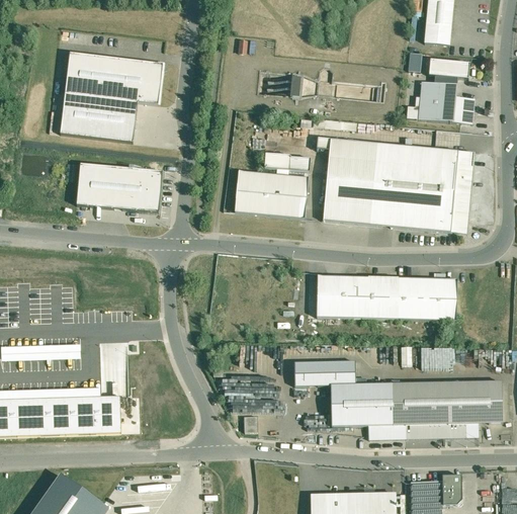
[(428,0),(424,41),(449,44),(453,0),(428,0)]
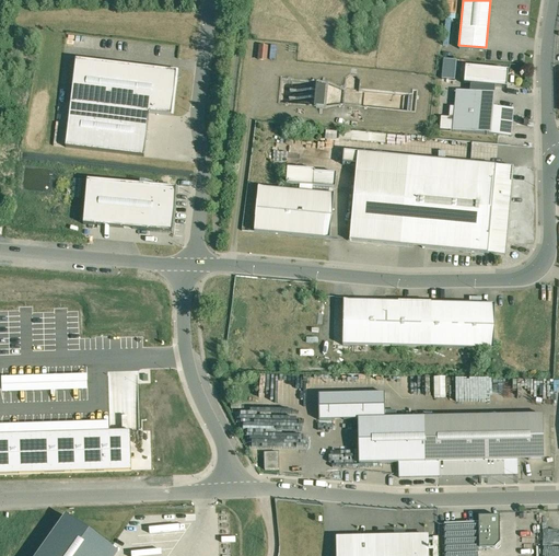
[(266,43),(258,42),(257,55),(265,56),(266,43)]
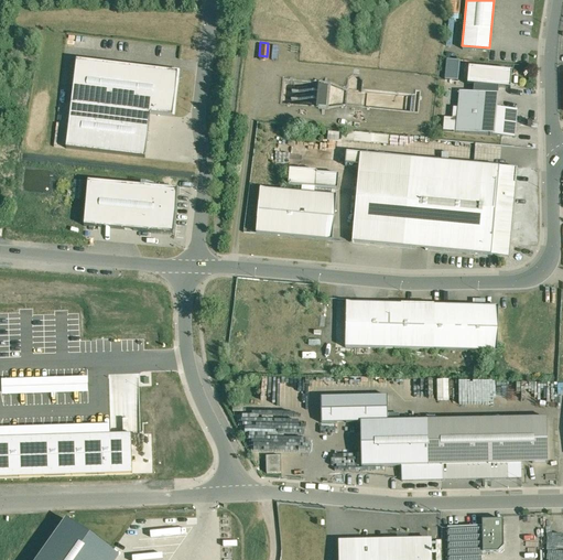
[(461,56),(446,55),(444,76),(458,77),(461,56)]
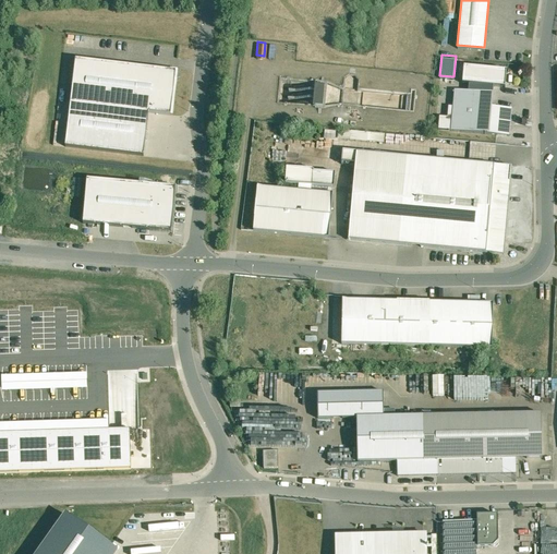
[(177,70),(74,58),(70,98),(147,108),(171,111),(177,70)]
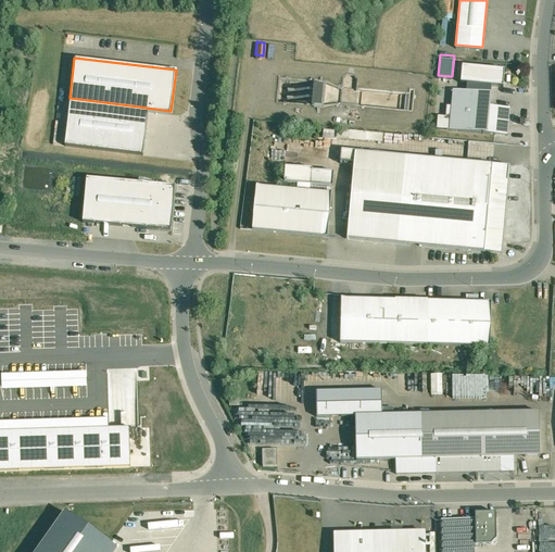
[(489,89),(452,86),(449,126),(486,129),(488,102),(489,89)]
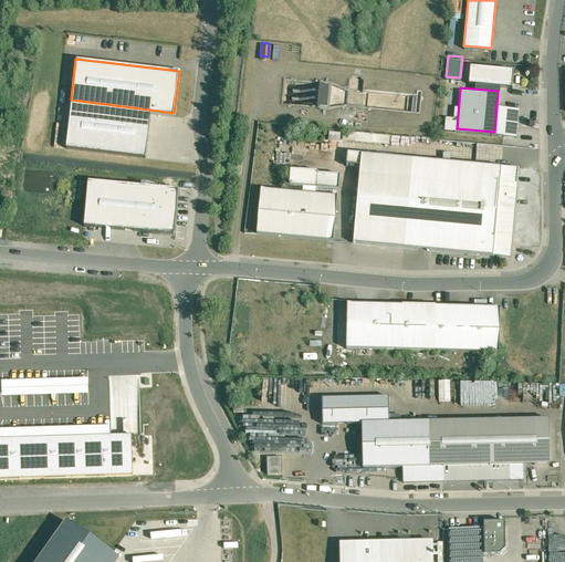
[(149,110),(71,100),(65,145),(144,155),(149,110)]
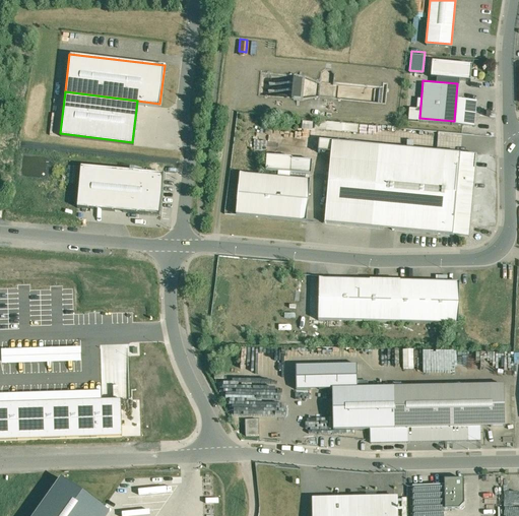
[(476,98),(456,95),(454,121),(474,123),(476,98)]
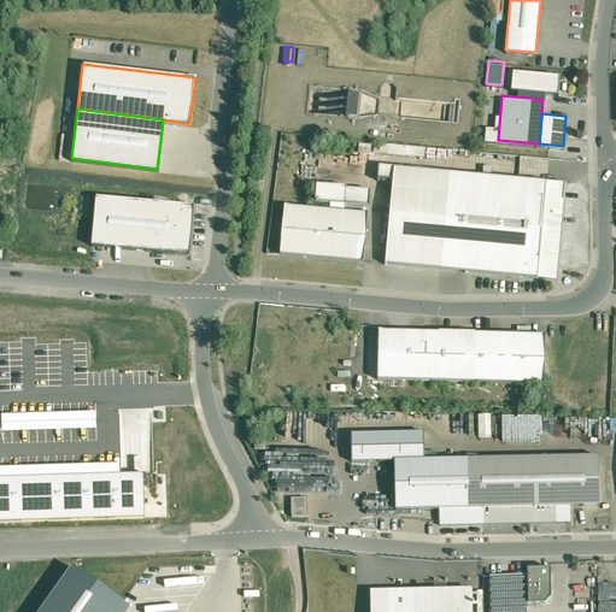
[(417,145),(379,142),(379,140),(367,139),(365,148),(417,152),(417,145)]
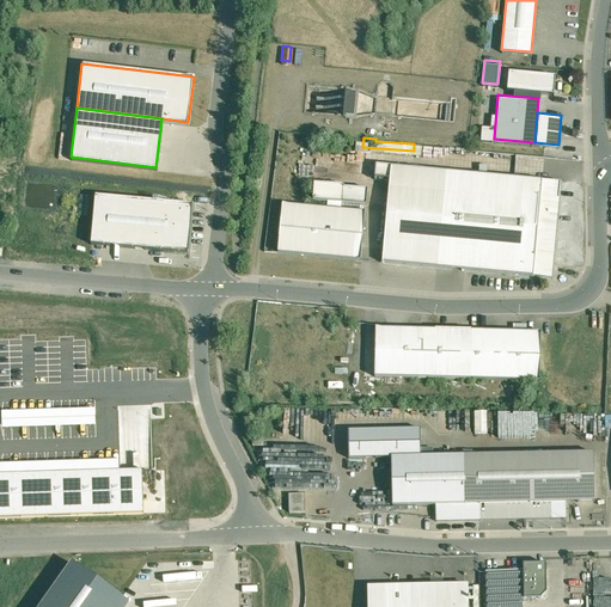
[(373,160),(364,160),(362,175),(372,175),(373,160)]
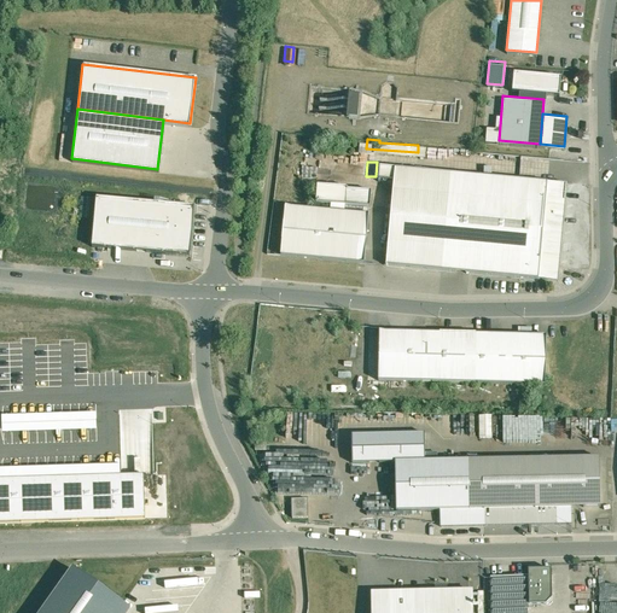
[(566,180),(379,163),(378,175),(394,177),(385,261),(542,275),(549,275),(556,270),(558,267),(559,262),(566,180)]
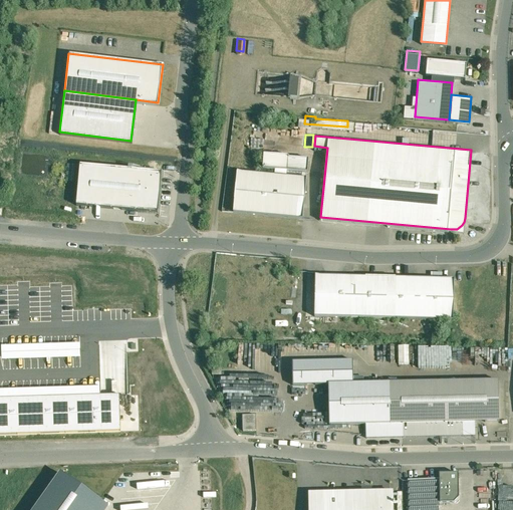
[(262,166),(287,168),(287,155),(288,153),(263,151),(262,166)]
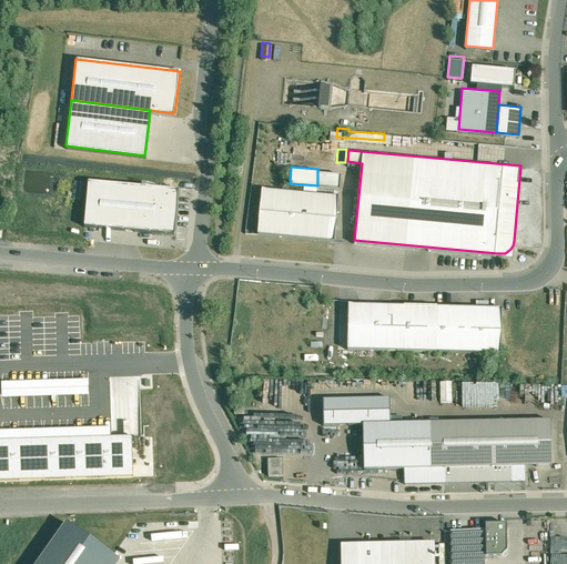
[(341,172),(317,171),(317,185),(340,187),(341,172)]
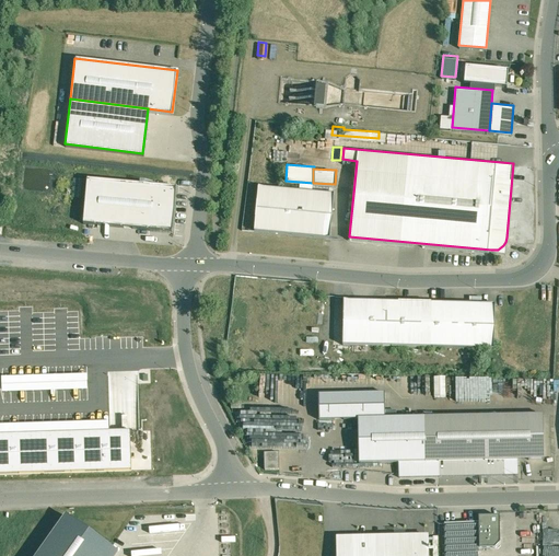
[(172,184),(82,176),(79,220),(167,228),(172,184)]
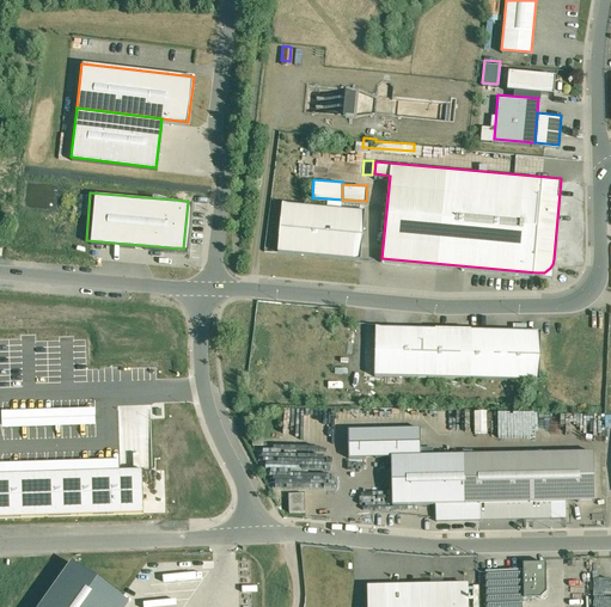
[(364,208),(282,201),(277,249),(360,257),(364,208)]
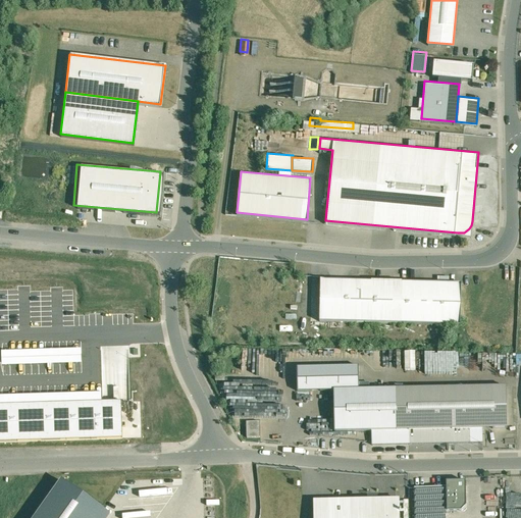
[(403,278),(320,276),(319,318),(402,320),(403,278)]
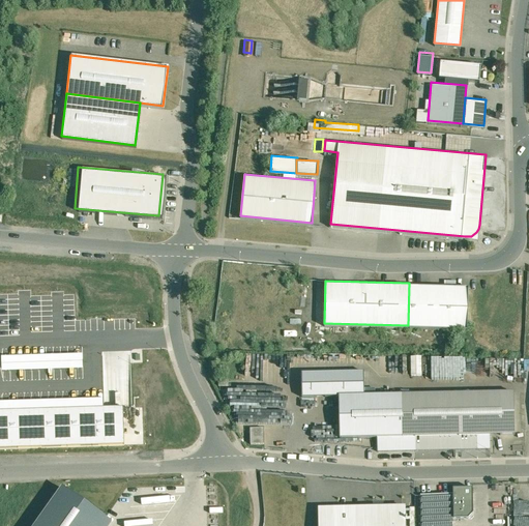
[(464,284),(409,283),(408,325),(463,326),(464,284)]
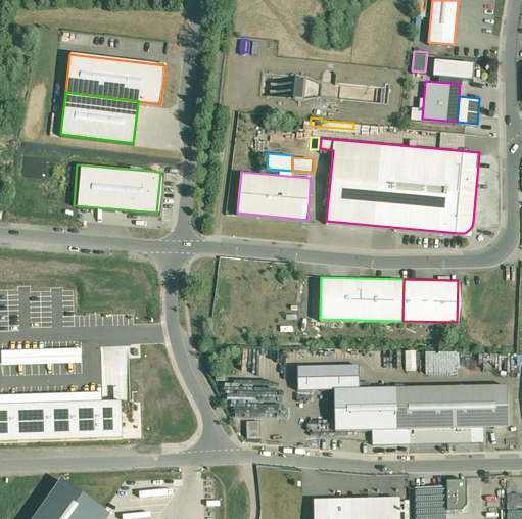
[(413,348),(402,349),(404,367),(414,367),(413,348)]
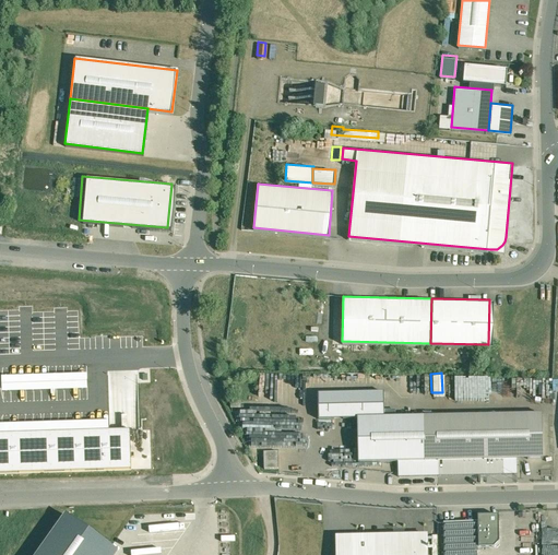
[(356,414),(382,414),(382,388),(317,390),(317,415),(356,414)]
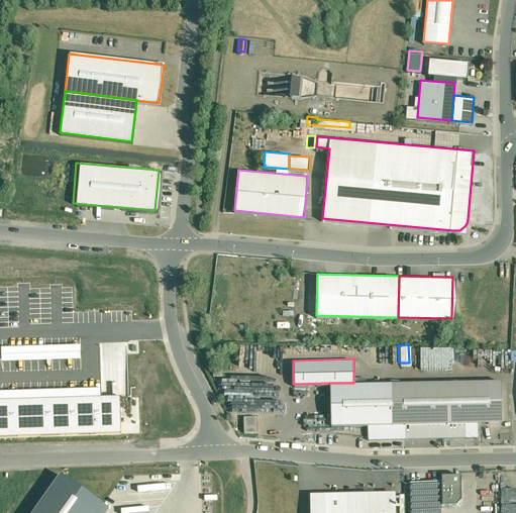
[(353,383),(329,383),(330,424),(367,423),(463,421),(500,421),(499,380),(353,383)]
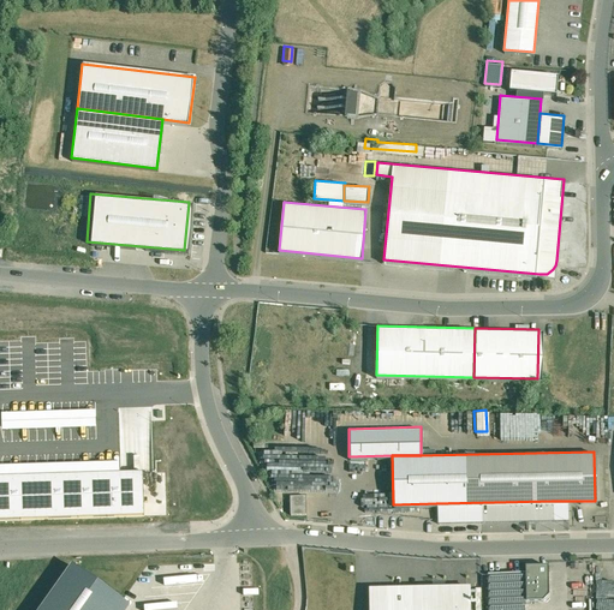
[(0,472),(119,470),(118,459),(0,461),(0,472)]
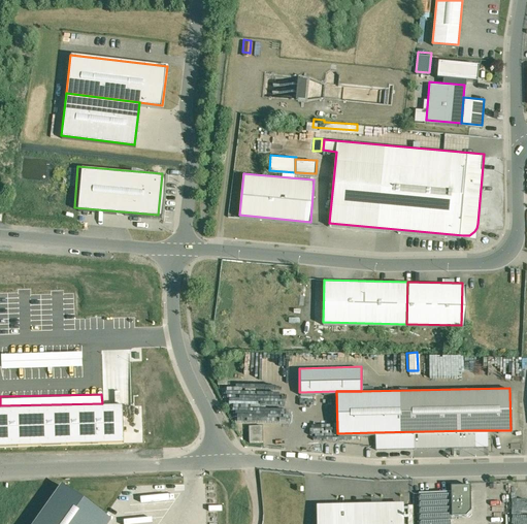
[(0,443),(122,439),(121,402),(102,403),(0,405),(0,443)]
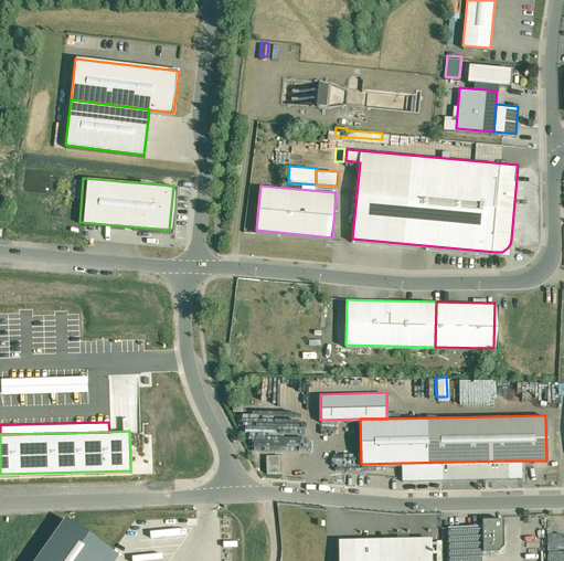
[(507,461),(401,463),(402,478),(508,476),(507,461)]
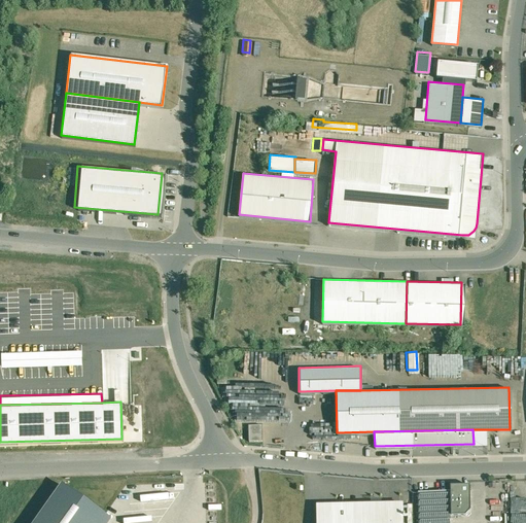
[(101,522),(108,514),(59,479),(27,522),(101,522)]
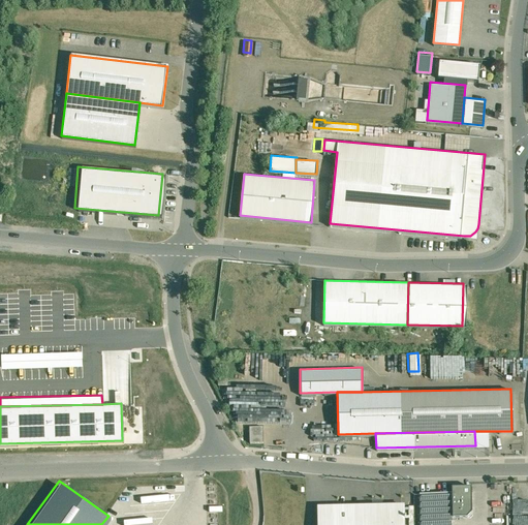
[(471,487),(451,488),(451,490),(452,514),(460,514),(460,503),(471,503),(471,487)]
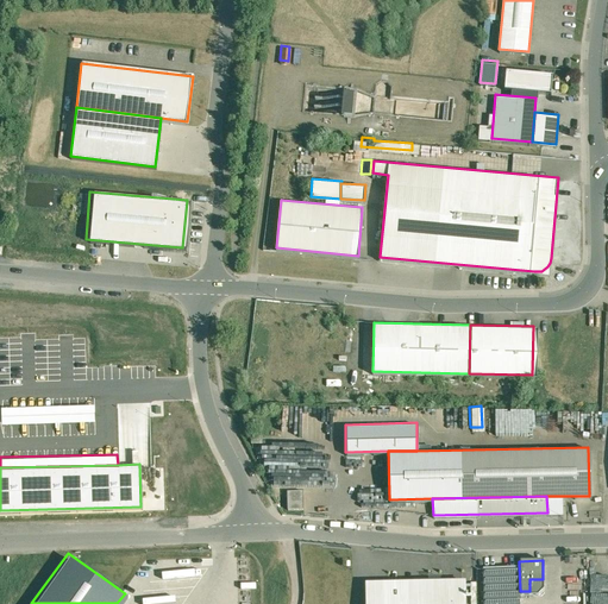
[(520,603),(520,591),(519,564),(482,565),(483,603),(520,603)]
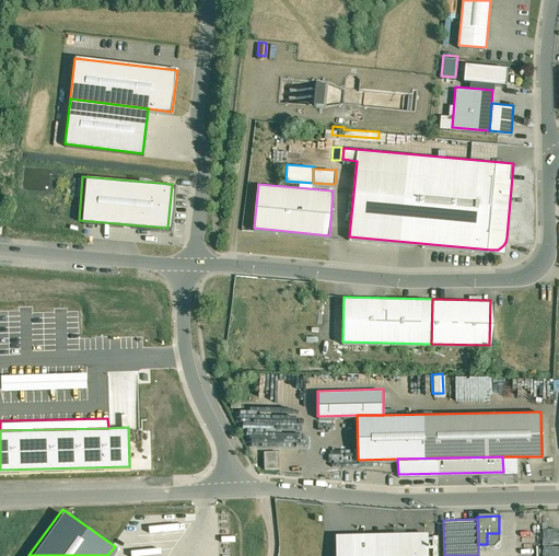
[(389,528),(389,533),(336,534),(336,555),(427,555),(428,532),(403,533),(402,526),(389,528)]
